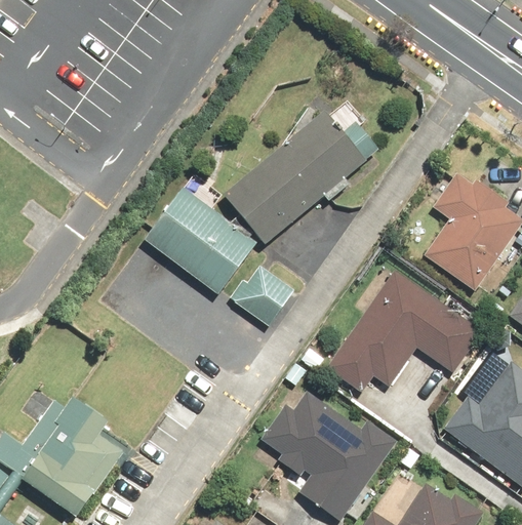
[(265,244),(378,150),(355,120),(342,131),(323,110),(222,193),(265,244)]
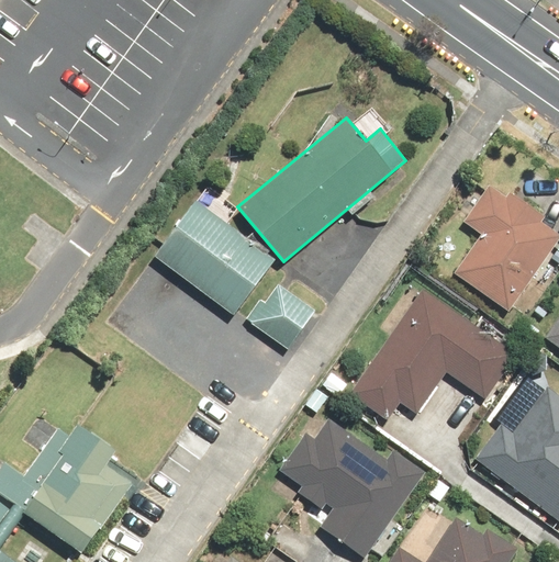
[(507,312),(558,235),(539,222),(545,214),(510,191),(505,197),(488,184),(464,222),(481,234),(454,276),(507,312)]
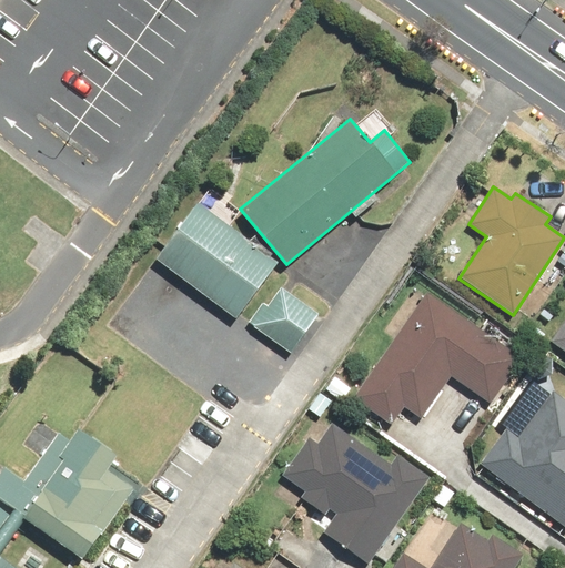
[(198,202),(155,257),(289,357),(320,316),(268,276),(279,263),(198,202)]
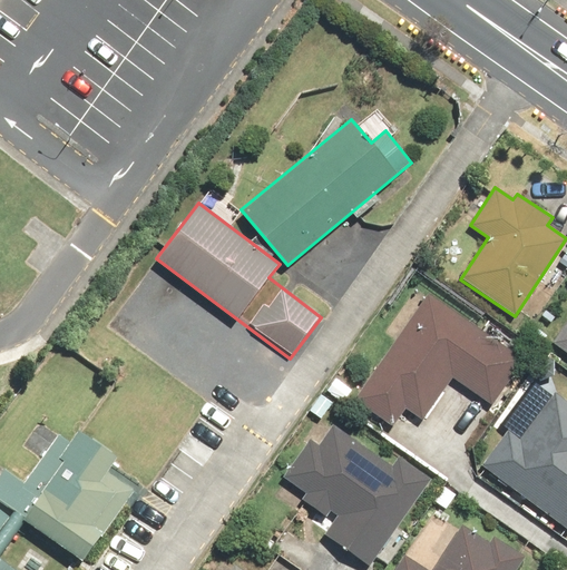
[(522,355),(427,293),(354,402),(392,426),(404,408),(423,420),(450,380),(490,405),(522,355)]
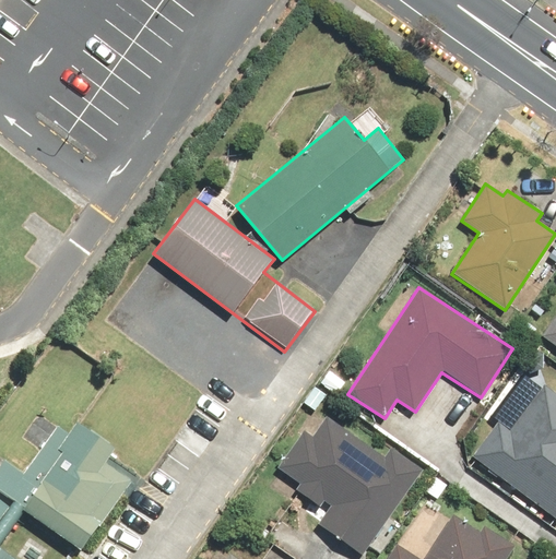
[(555,313),(541,335),(555,345),(555,313)]
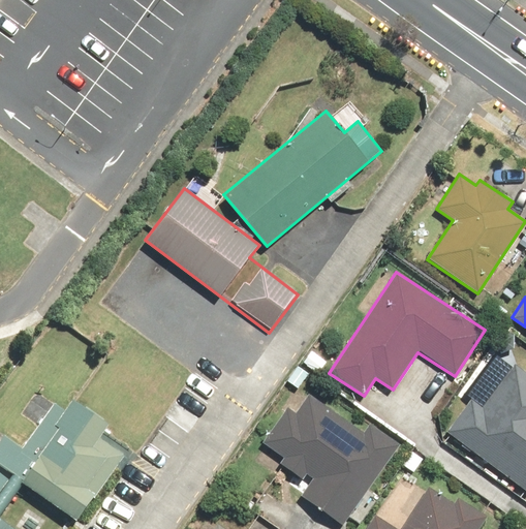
[(472,399),(447,432),(525,491),(525,372),(515,364),(482,407),(472,399)]
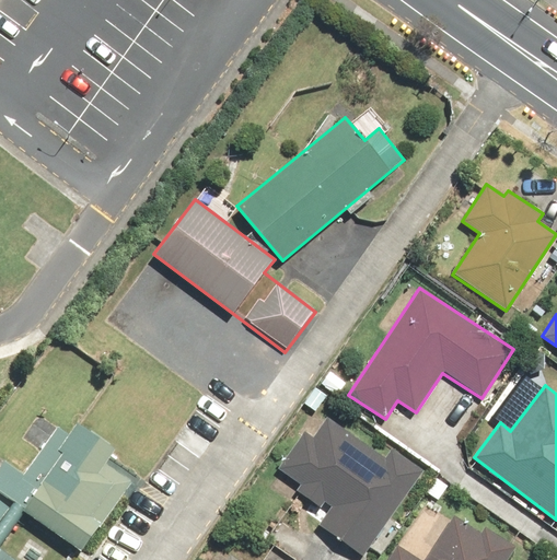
[(363,556),(421,470),(390,450),(384,457),(326,418),(313,438),(304,431),(278,469),(300,483),(296,490),(321,506),(323,502),(331,508),(318,525),(363,556)]
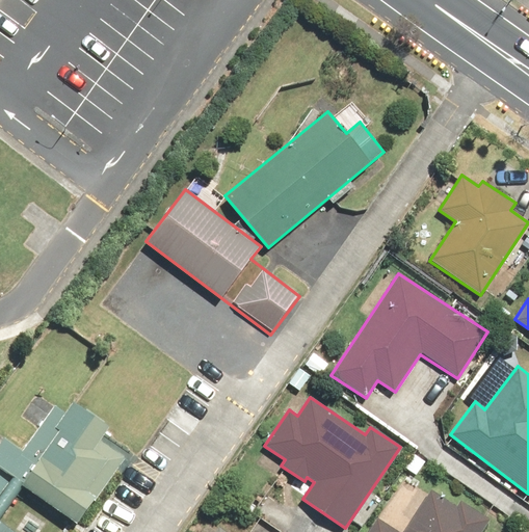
[(0,531),(15,531),(0,520),(0,515),(22,485),(78,526),(127,458),(102,440),(110,428),(74,401),(64,414),(54,405),(22,450),(4,437),(0,443),(0,531)]
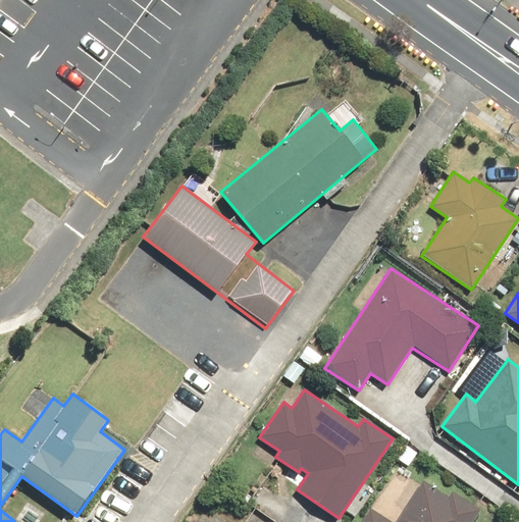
[(387,521),(369,510),(361,521),(473,521),(481,510),(451,489),(447,496),(422,480),(394,521),(387,521)]
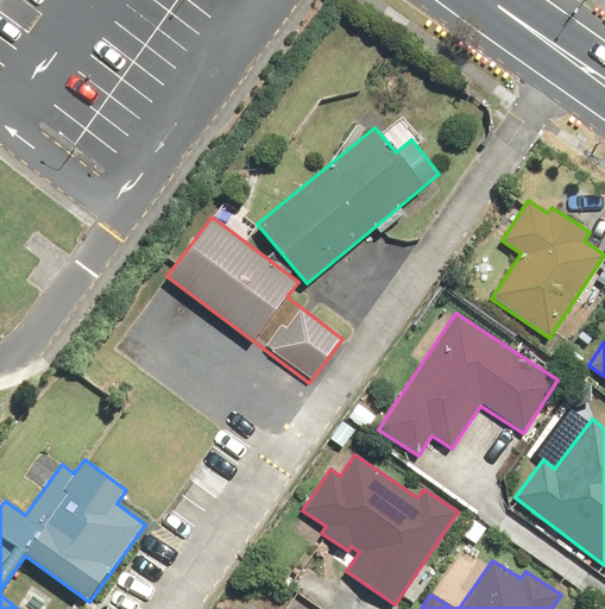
All buildings are outlined.
